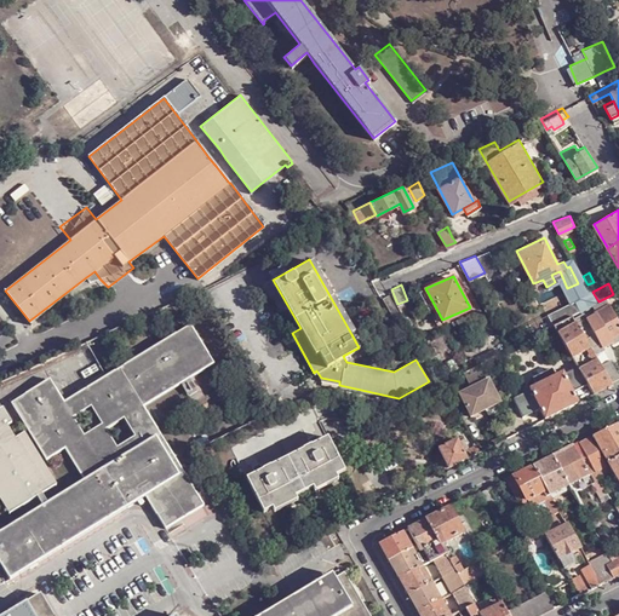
[(395,316),(400,312),(388,293),(382,298),(395,316)]
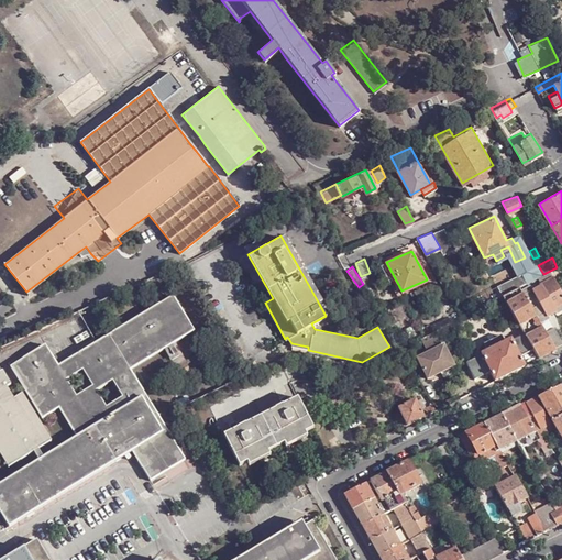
[(521,288),(520,288),(540,322),(544,319),(543,317),(557,309),(555,307),(561,302),(561,291),(553,276),(531,287),(529,284),(527,285),(521,288)]
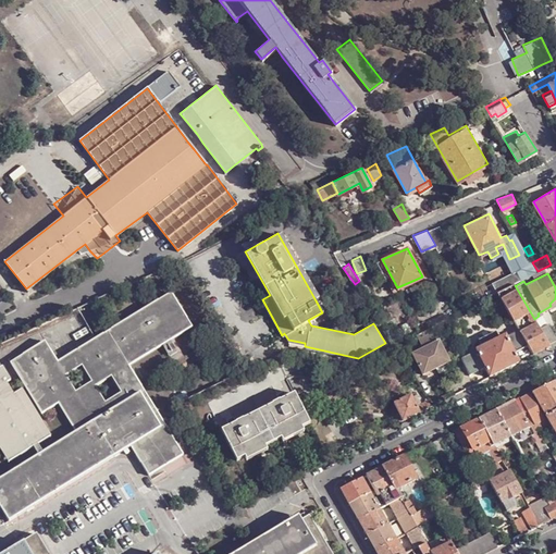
[(497,291),(505,287),(502,282),(485,290),(487,296),(497,291)]
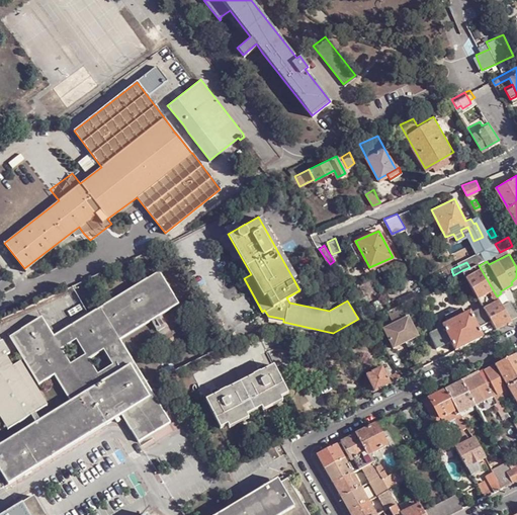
[(479,265),(478,263),(475,264),(469,267),(462,270),(483,305),(496,328),(510,321),(509,319),(501,304),(497,296),(479,265)]
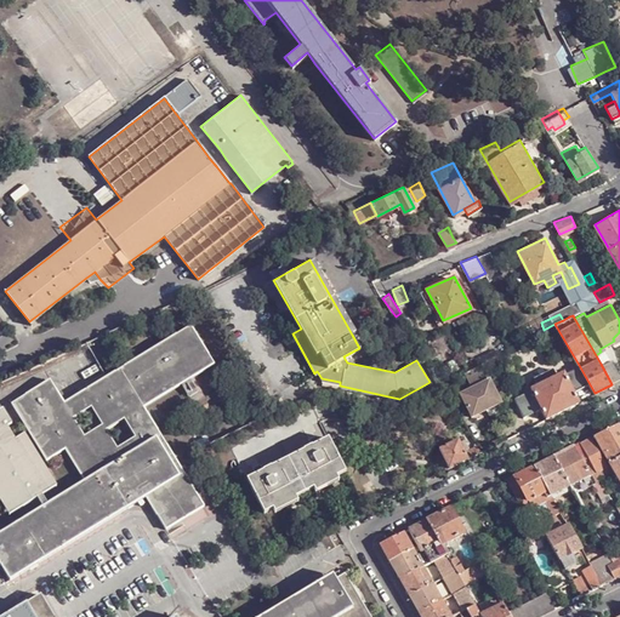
[(163,507),(155,510),(164,526),(203,503),(143,404),(214,361),(191,323),(68,396),(63,400),(57,389),(49,376),(11,400),(17,410),(24,405),(30,413),(22,418),(46,457),(64,446),(84,478),(47,501),(43,491),(56,484),(23,432),(13,438),(6,424),(10,422),(3,407),(0,409),(0,502),(7,514),(37,496),(41,504),(0,529),(0,563),(9,576),(126,504),(144,493),(151,503),(158,498),(163,507)]
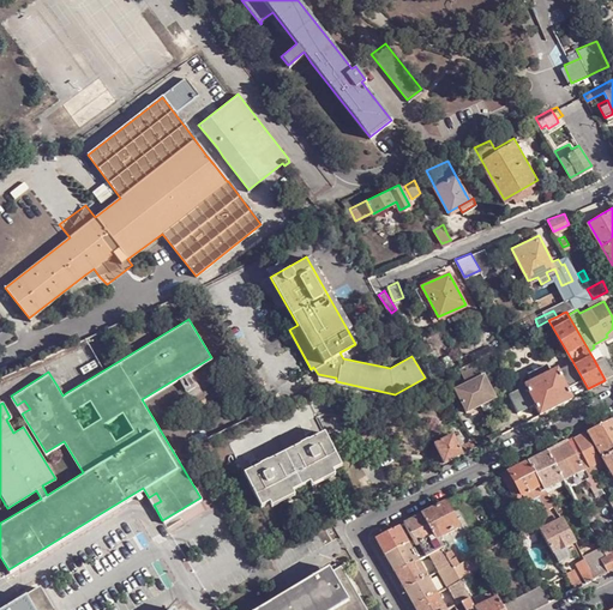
[(496,346),(503,344),(491,322),(485,326),(493,340),(496,346)]
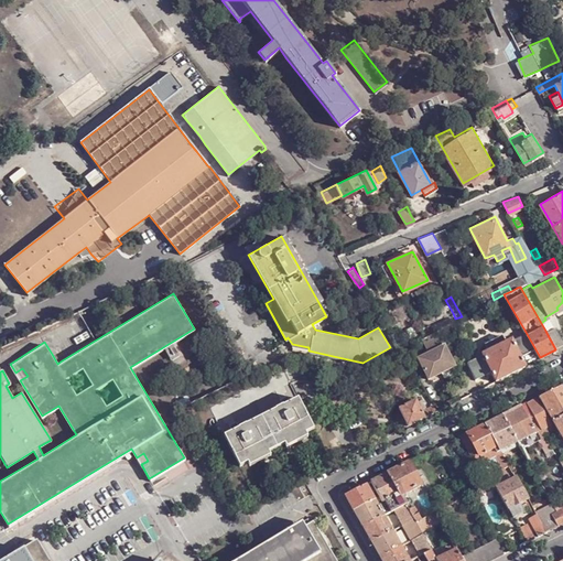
[(452,321),(448,315),(431,324),(433,330),(436,328),(442,325),(450,322),(452,321)]
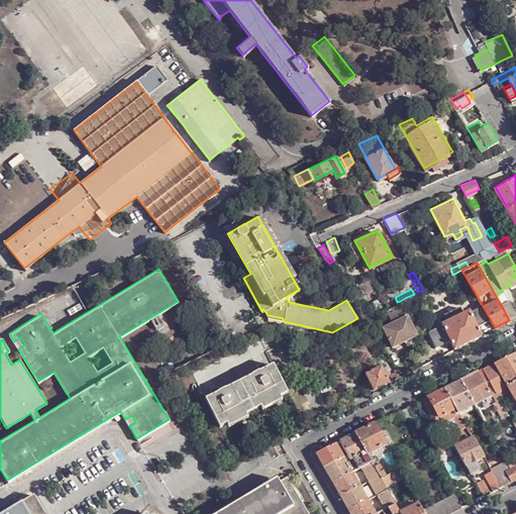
[(414,301),(412,295),(405,298),(408,304),(414,301)]
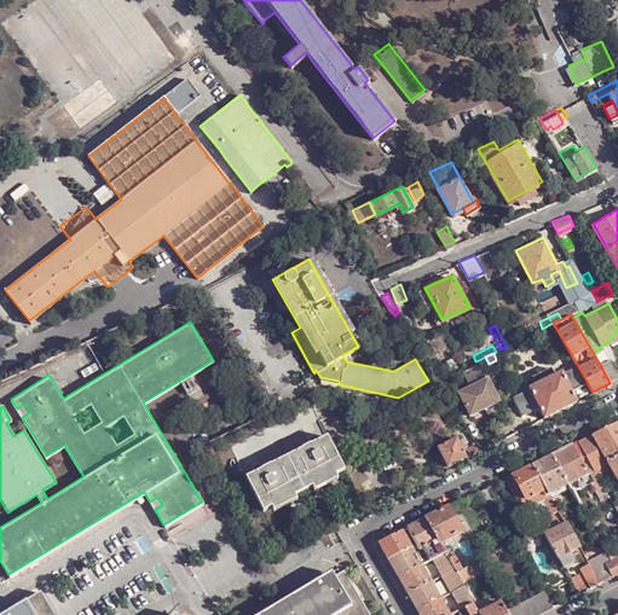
[(617,375),(608,358),(599,363),(608,381),(617,375)]
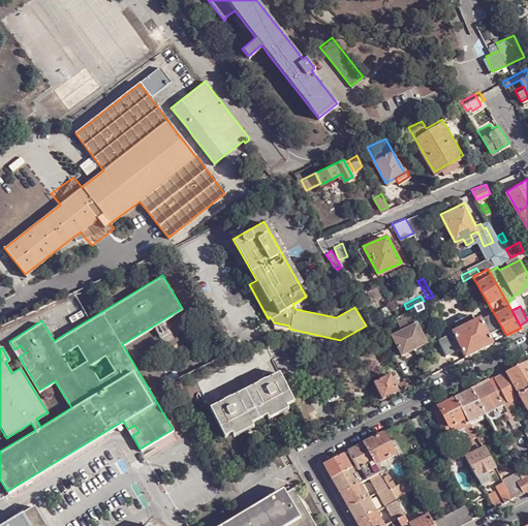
[(506,335),(493,311),(480,317),(479,316),(473,319),(470,313),(455,320),(458,328),(452,331),(454,334),(444,338),(452,350),(456,360),(506,335)]
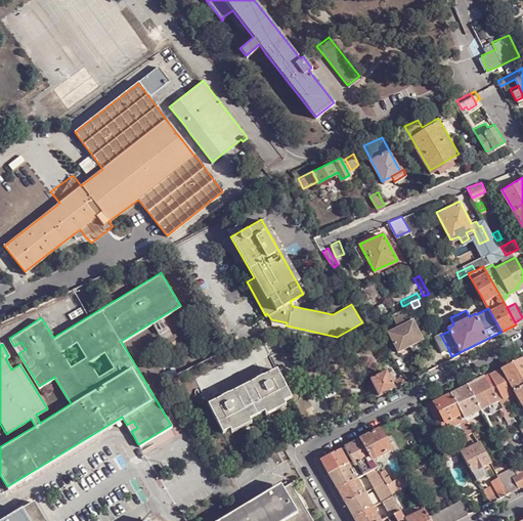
[(395,321),(398,328),(387,333),(397,352),(422,340),(408,314),(395,321)]
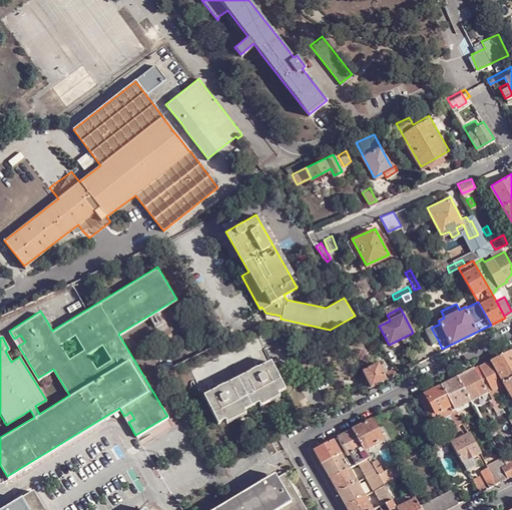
[(52,331),(56,328),(50,320),(47,322),(52,331)]
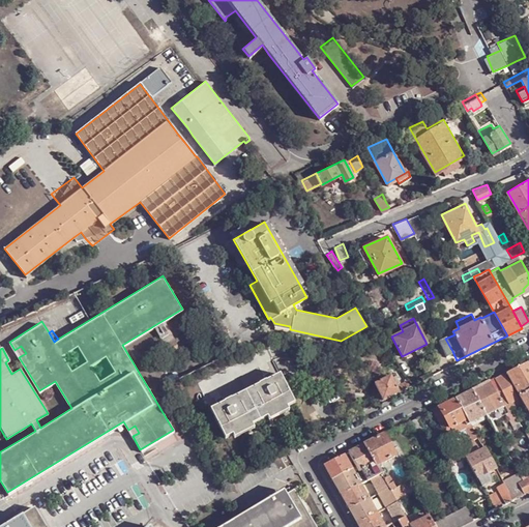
[(15,350),(19,357),(26,353),(21,346),(15,350)]
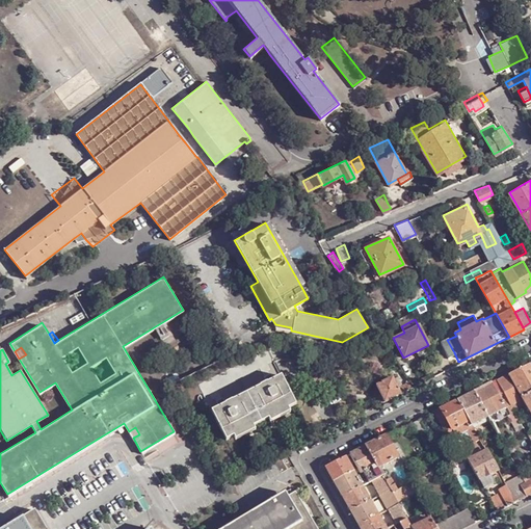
[(442,371),(458,362),(454,352),(436,362),(439,365),(442,371)]
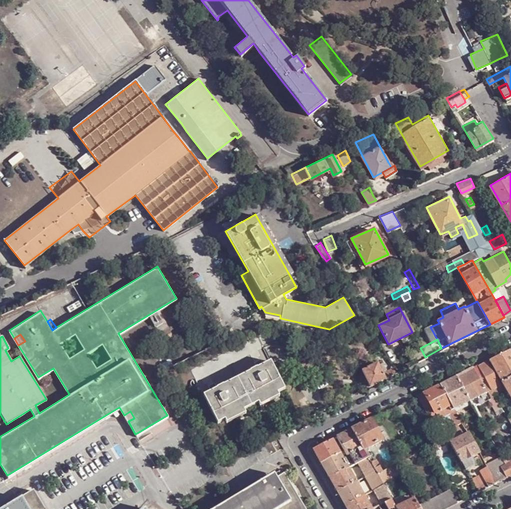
[(510,346),(490,357),(510,395),(510,346)]
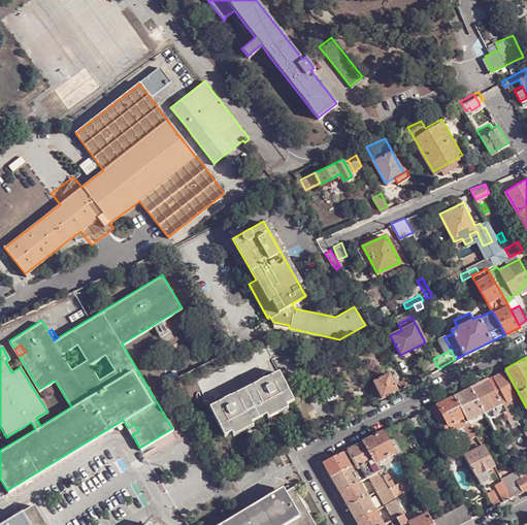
[(429,365),(432,370),(438,368),(435,362),(429,365)]
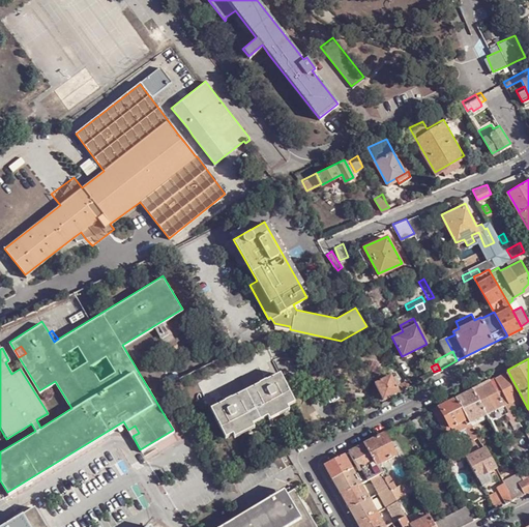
[(264,379),(271,376),(269,371),(262,375),(264,379)]
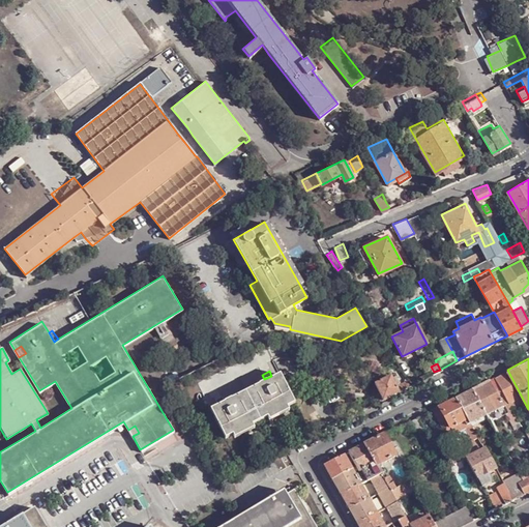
[(226,436),(233,432),(253,422),(268,415),(287,405),(295,402),(280,372),(271,376),(264,379),(258,383),(232,396),(226,399),(218,403),(210,407),(226,436)]
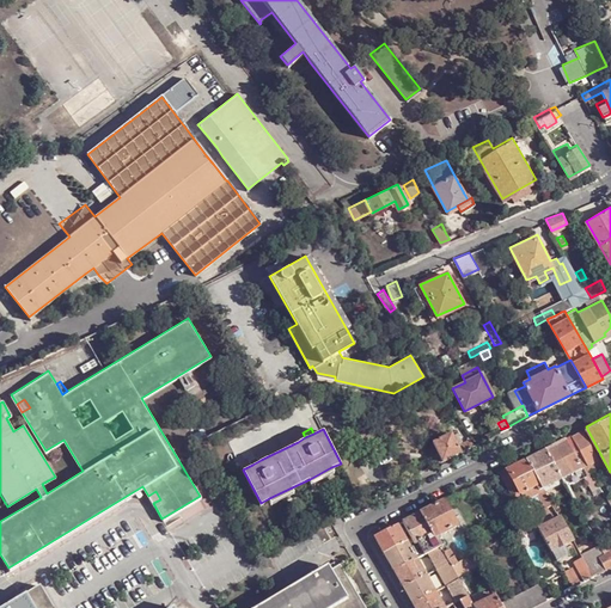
[(570,435),(590,468),(599,462),(597,458),(598,456),(582,429),(570,435)]
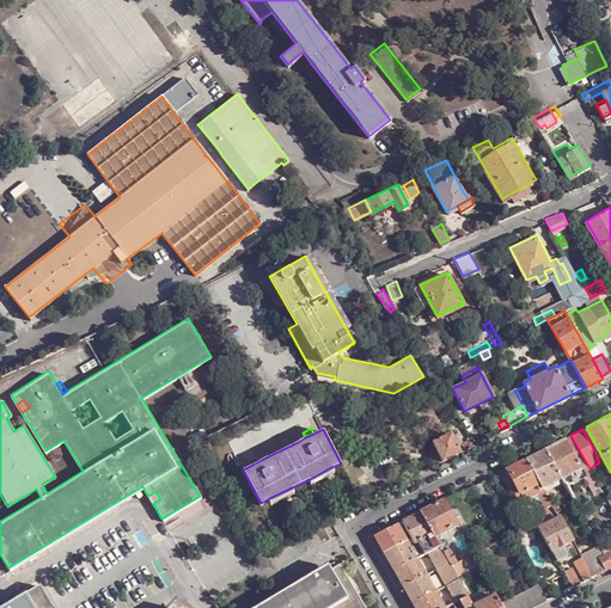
[(446,456),(474,443),(470,437),(457,443),(457,442),(463,440),(459,434),(453,436),(452,431),(433,441),(438,452),(443,449),(446,456)]
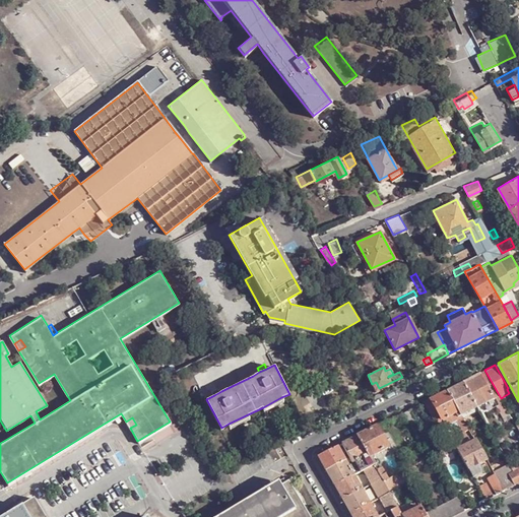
[(488,383),(499,401),(502,399),(501,398),(484,370),(462,381),(476,404),(487,399),(494,396),(485,384),(488,383)]
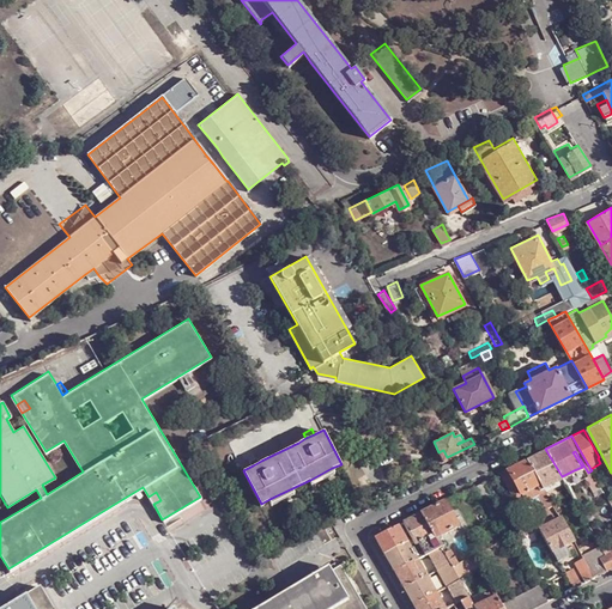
[(562,476),(545,449),(527,458),(543,486),(562,476)]
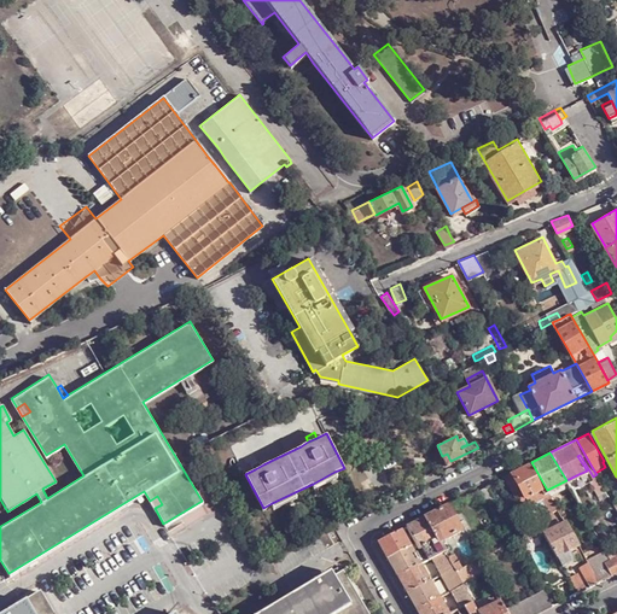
[(251,463),(255,469),(263,465),(260,458),(251,463)]
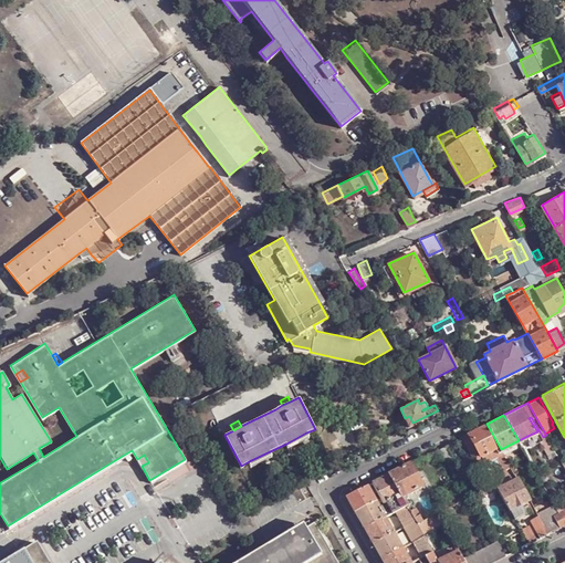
[(501,449),(487,424),(462,436),(474,458),(481,455),(492,473),(510,466),(501,449)]
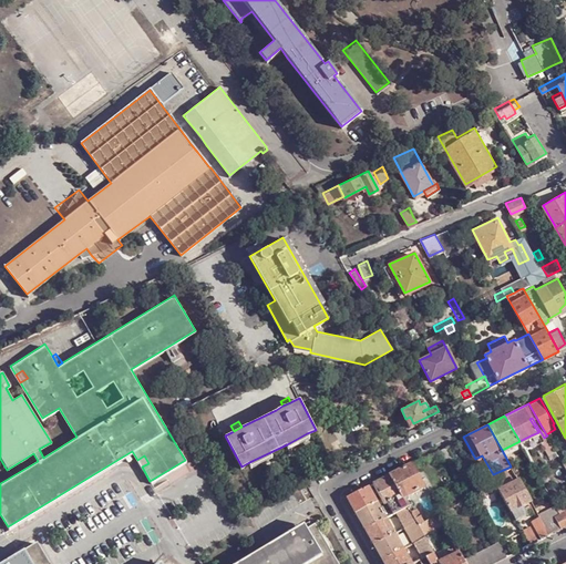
[(307,433),(287,444),(288,448),(309,438),(307,433)]
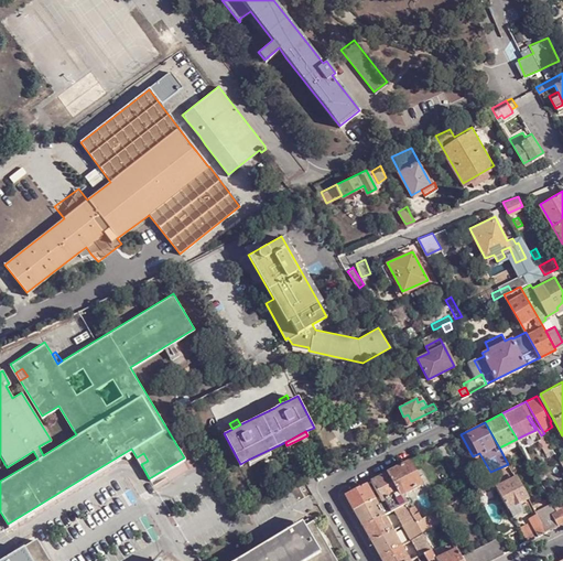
[(532,441),(528,433),(517,439),(521,446),(532,441)]
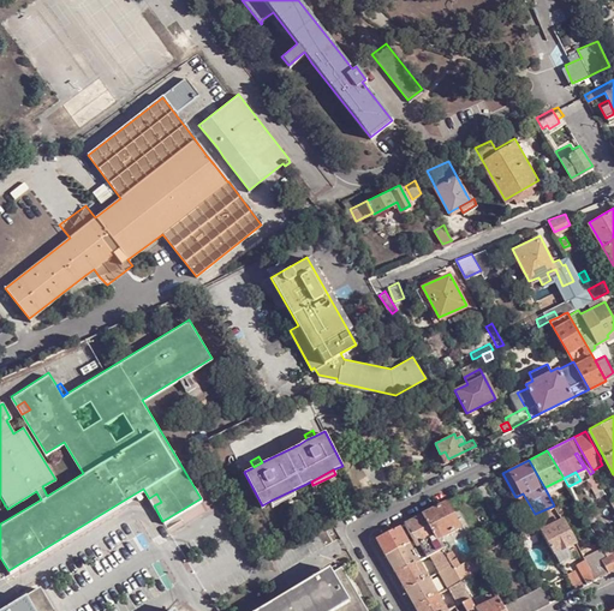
[(597,495),(604,491),(594,472),(590,474),(586,475),(597,495)]
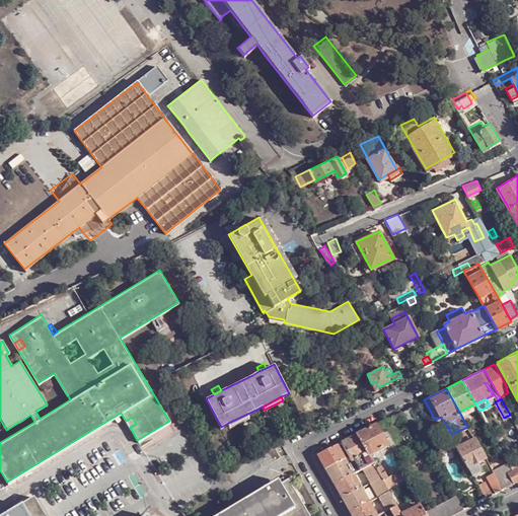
[(415,420),(408,407),(401,411),(408,424),(415,420)]
